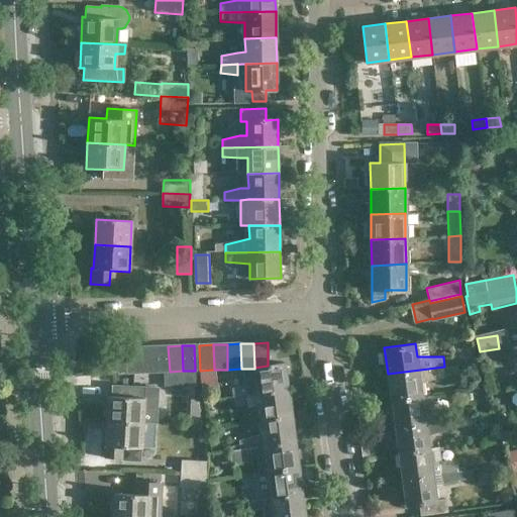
[(142,373),(156,372),(154,346),(141,347),(142,373)]
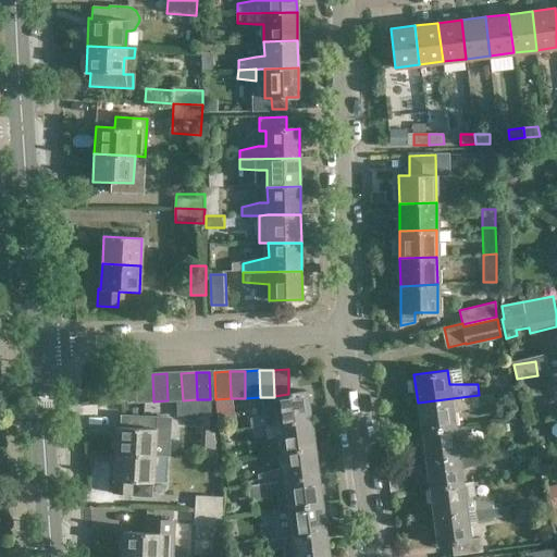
[(175,400),(183,400),(181,373),(166,373),(168,400),(175,400)]
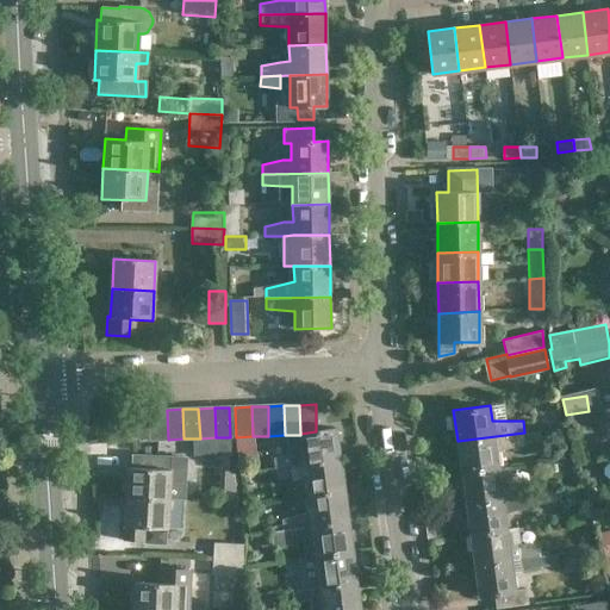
[(151,441),(168,440),(167,410),(150,411),(151,441)]
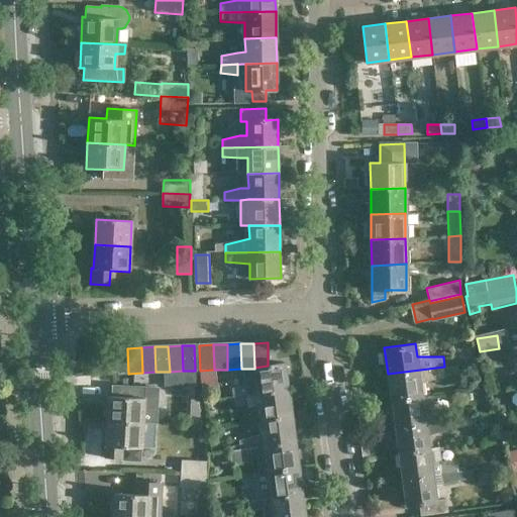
[(110,348),(110,368),(110,373),(126,372),(125,348),(110,348)]
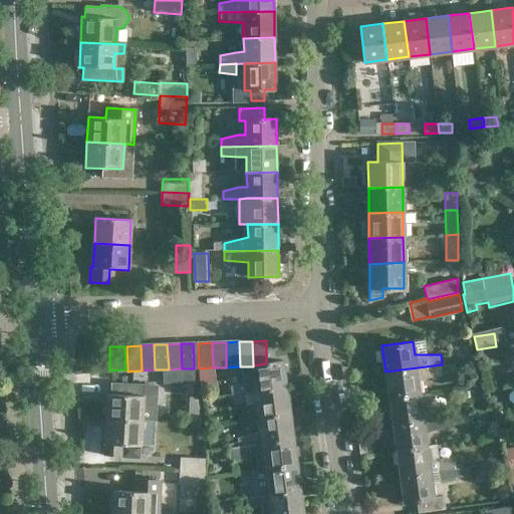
[(488,348),(476,350),(479,363),(490,360),(488,348)]
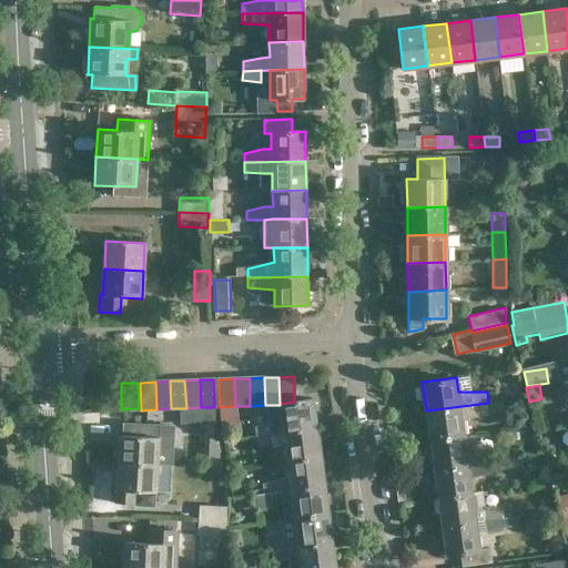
[(255,436),(317,427),(314,399),(294,402),(280,404),(280,405),(282,418),(269,421),(270,423),(254,426),(255,436)]
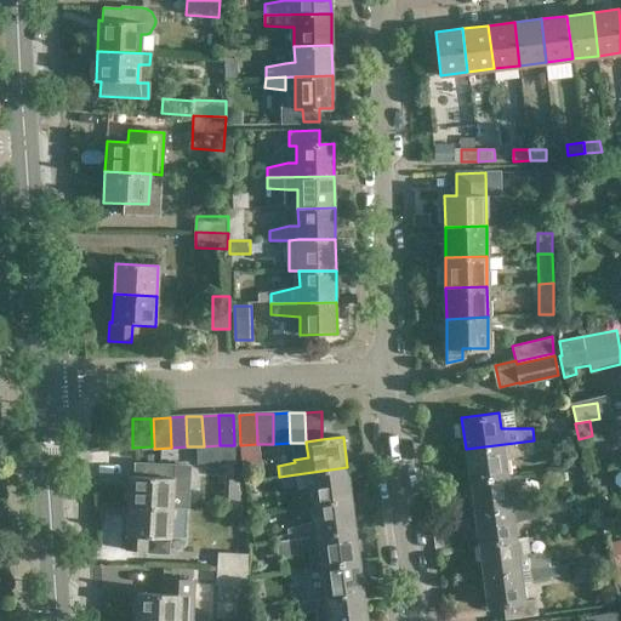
[(507,477),(507,476),(505,460),(535,451),(534,450),(551,449),(550,438),(534,440),(466,449),(469,482),(507,477)]
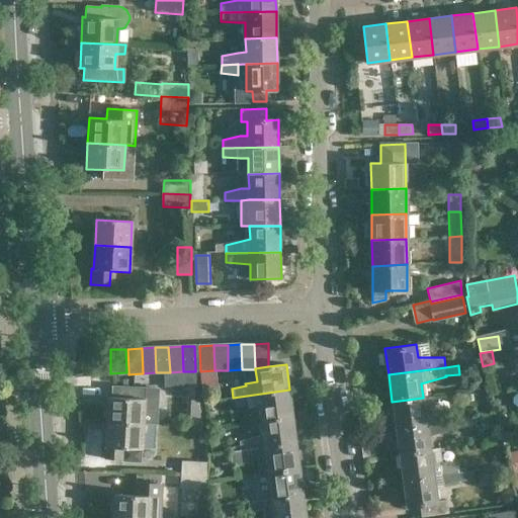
[(195,371),(183,371),(170,372),(163,372),(163,386),(196,385),(195,371)]
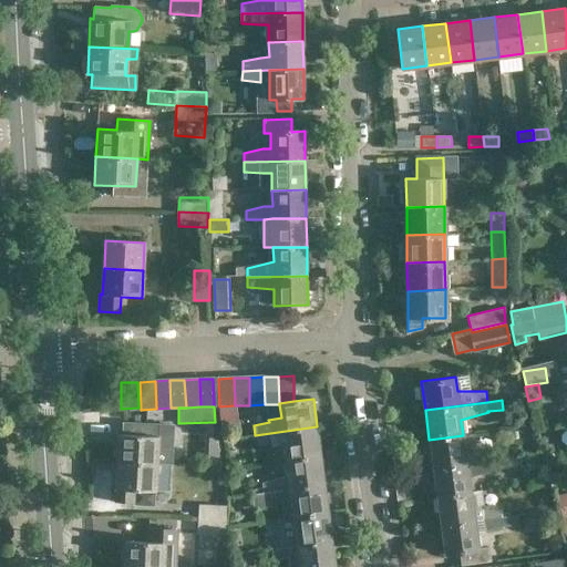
[(317,426),(255,435),(256,445),(271,444),(272,446),(285,445),(287,460),(320,455),(317,426)]
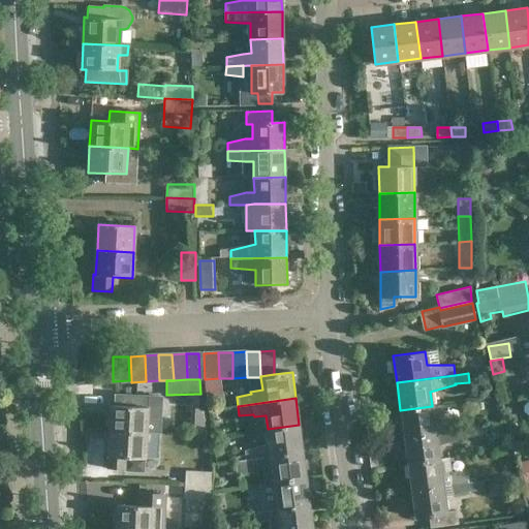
[(477,400),(478,407),(490,405),(490,398),(477,400)]
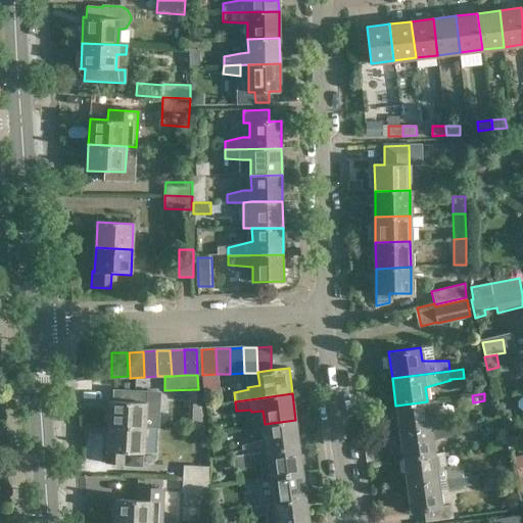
[(399,431),(430,427),(441,425),(437,399),(427,400),(427,401),(395,406),(399,431)]
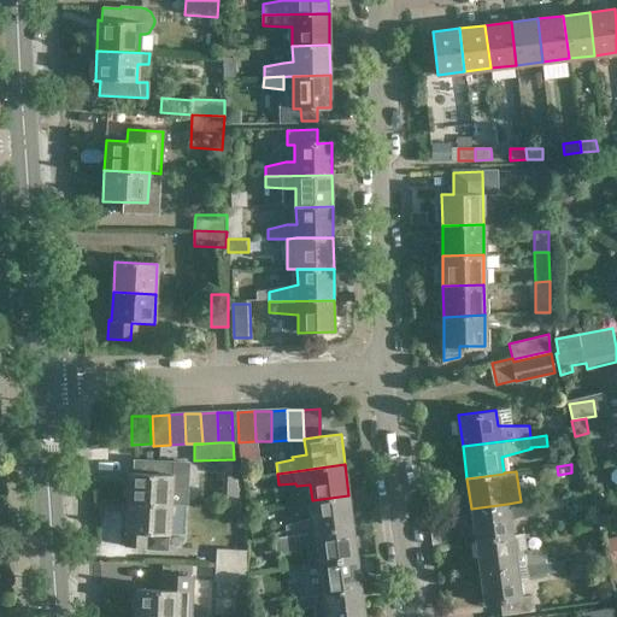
[(129,474),(127,504),(170,506),(171,476),(129,474)]
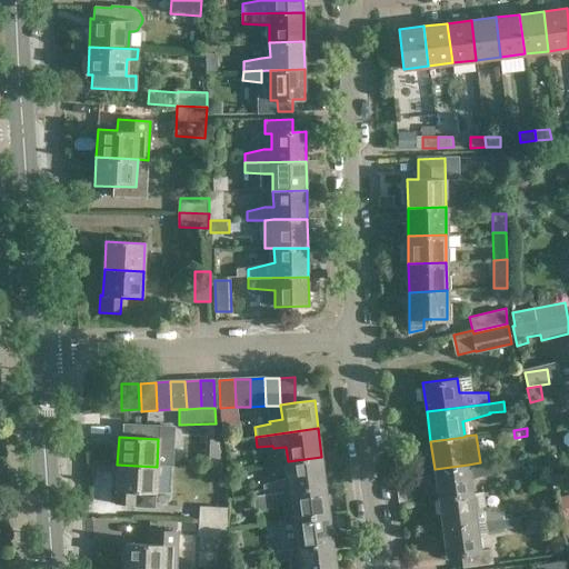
[(265,493),(326,486),(321,457),(288,461),(290,478),(263,485),(265,493)]
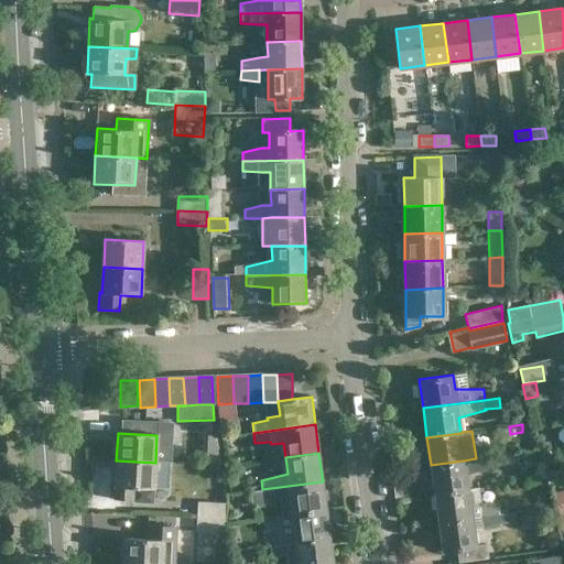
[(434,494),(468,489),(466,474),(494,466),(508,464),(507,454),(476,458),(464,461),(431,465),(434,494)]
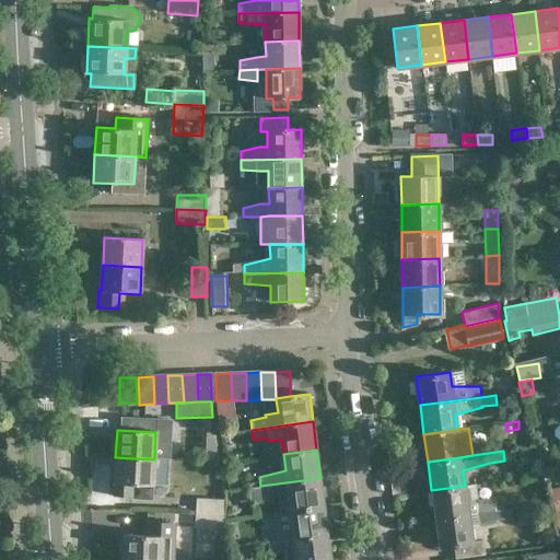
[(552,454),(538,456),(540,469),(555,466),(552,454)]
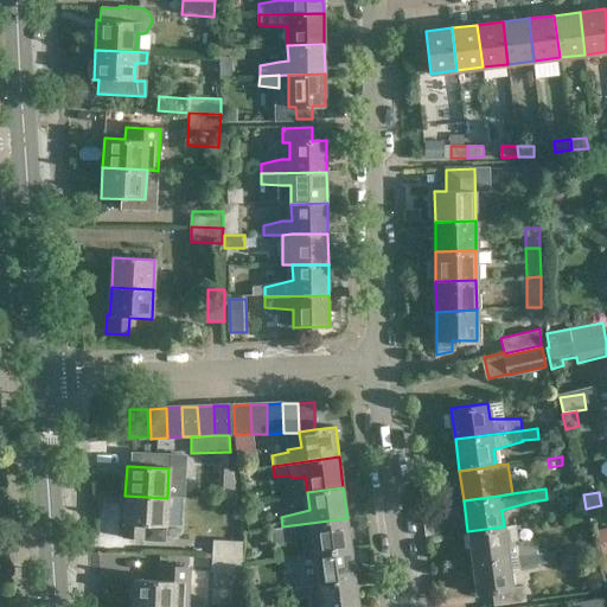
[(167,498),(125,496),(123,525),(125,525),(123,538),(142,540),(144,526),(166,528),(167,498)]
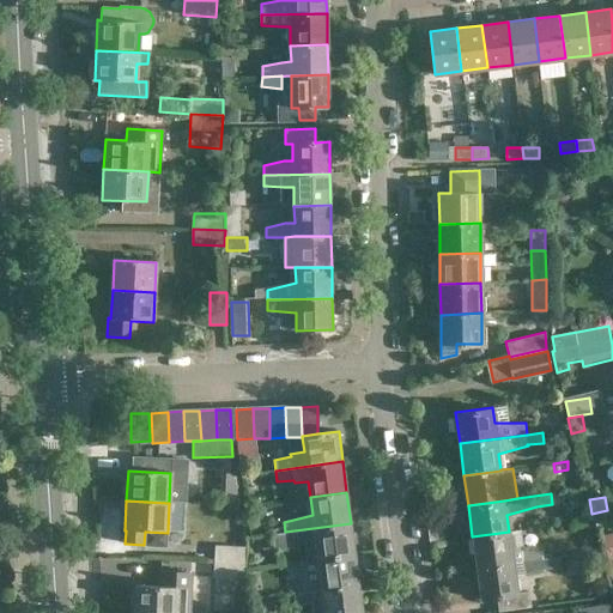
[(351,523),(285,532),(273,534),(275,551),(308,546),(309,560),(319,559),(354,554),(351,523)]
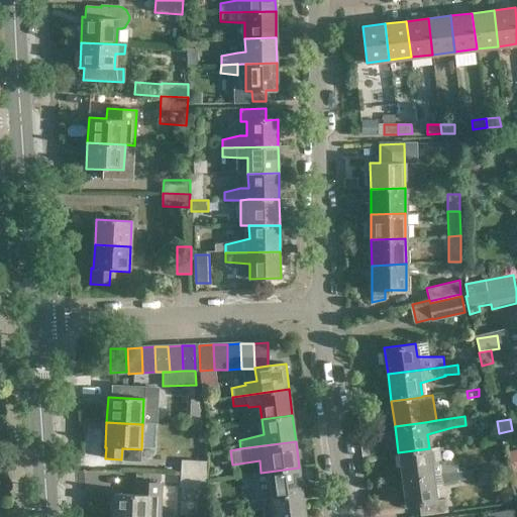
[(440,446),(429,448),(398,452),(402,478),(467,470),(466,459),(457,460),(443,460),(441,460),(440,446)]
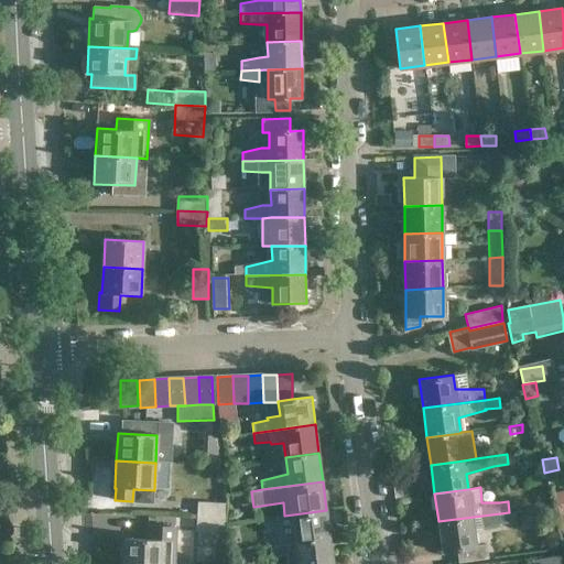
[(199,517),(228,518),(229,503),(199,502),(199,517)]
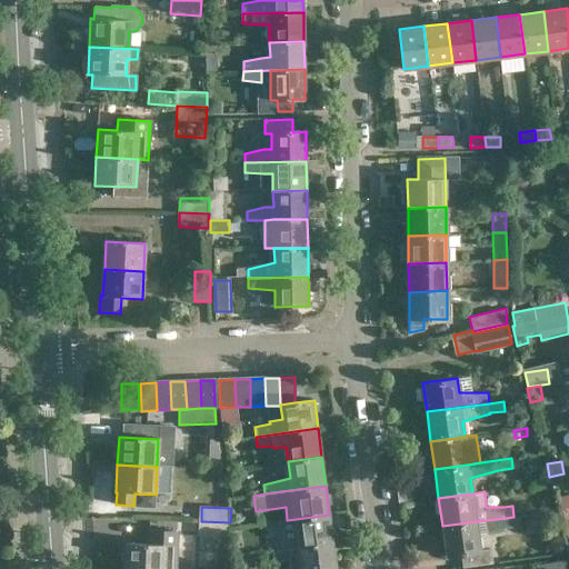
[(272,551),(333,542),(329,515),(296,519),(298,537),(286,538),(271,542),(272,551)]
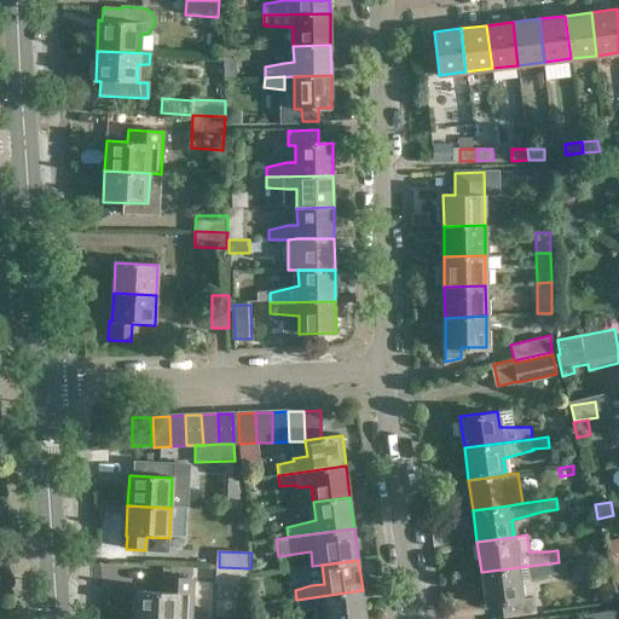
[(559,562),(481,572),(485,605),(501,602),(503,617),(536,613),(533,597),(522,599),(520,583),(550,574),(550,573),(567,572),(566,561),(559,562)]
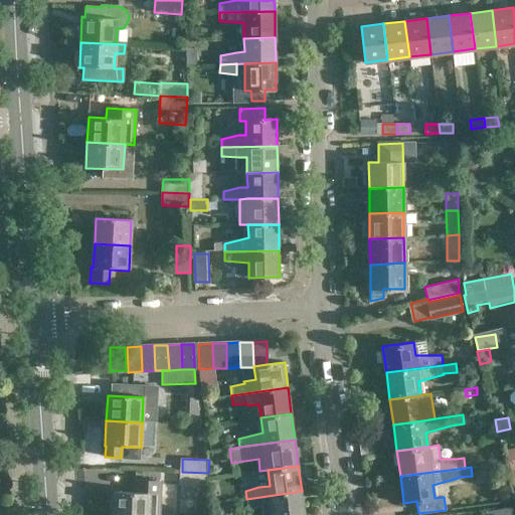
[(207,486),(208,473),(182,472),(181,485),(207,486)]
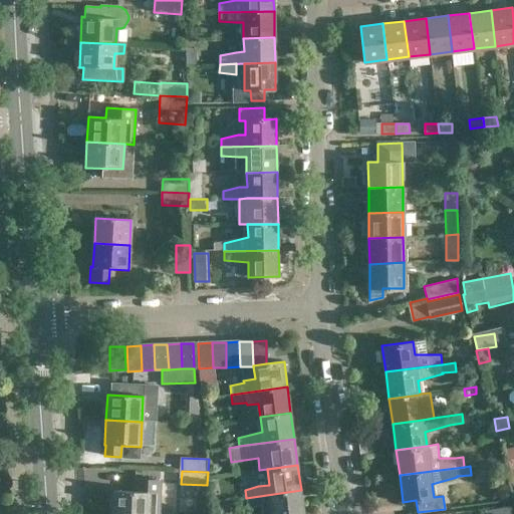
[(159,513),(162,481),(135,480),(134,492),(113,490),(111,513),(159,513)]
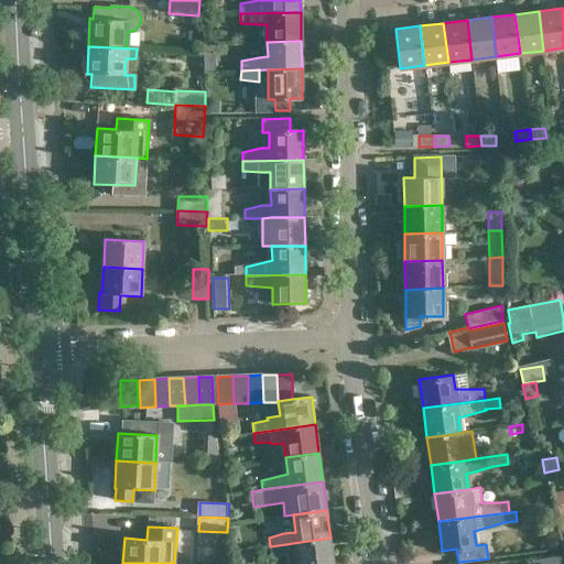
[(334,563),(331,538),(270,546),(271,555),(288,556),(288,563),(334,563)]
